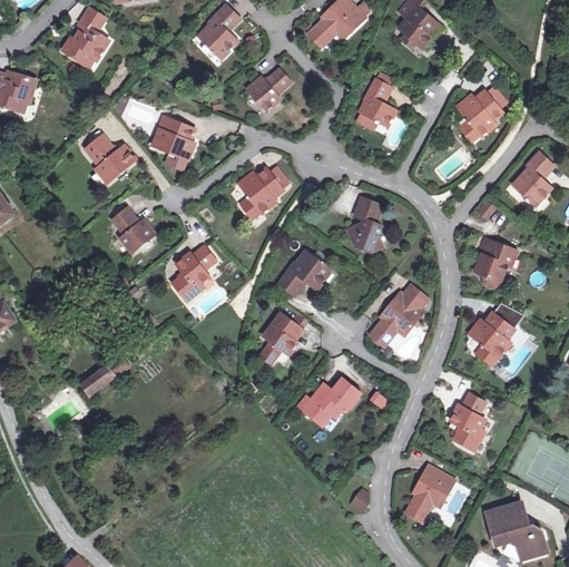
[(334,0),(322,12),(324,16),(322,18),(306,33),(319,46),(333,30),(336,28),(344,35),(364,15),(349,0),(334,0)]
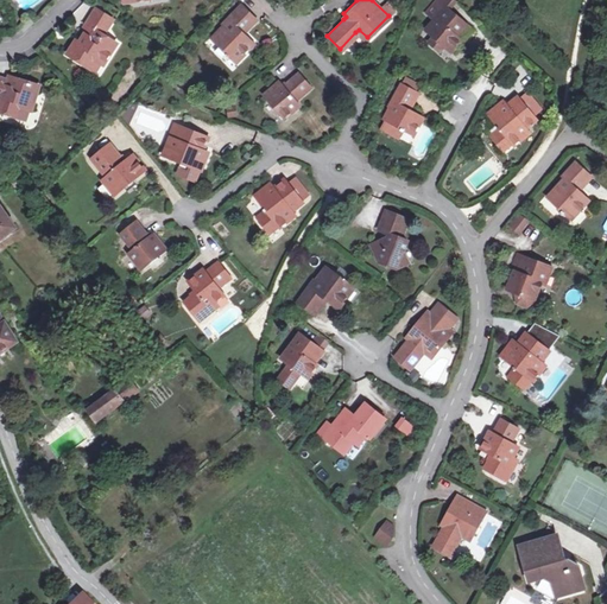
[(428,40),(436,48),(441,43),(444,46),(449,50),(460,38),(457,36),(467,24),(447,7),(454,0),(434,0),(424,11),(434,19),(424,29),(431,36),(428,40)]
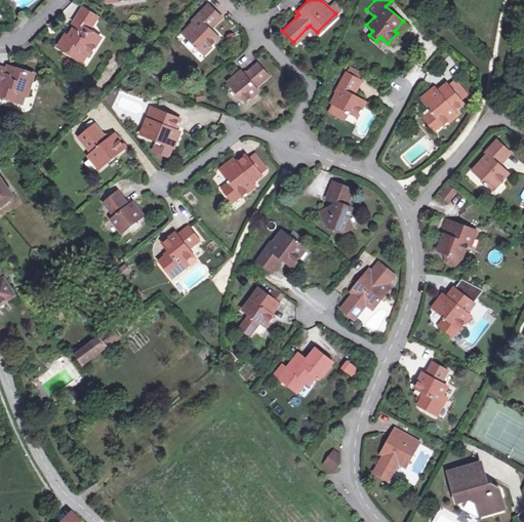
[(207,3),(195,15),(197,17),(193,23),(182,34),(188,39),(196,47),(201,53),(217,37),(209,29),(206,27),(218,14),(207,3)]
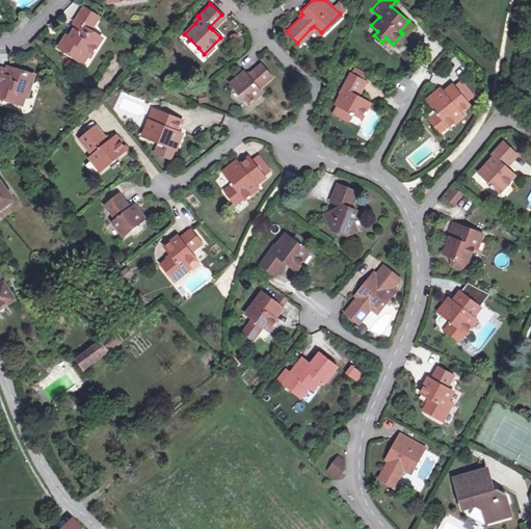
[(70,36),(64,33),(58,45),(77,56),(81,49),(86,52),(88,53),(100,35),(88,28),(97,15),(82,5),(70,27),(74,29),(70,36)]
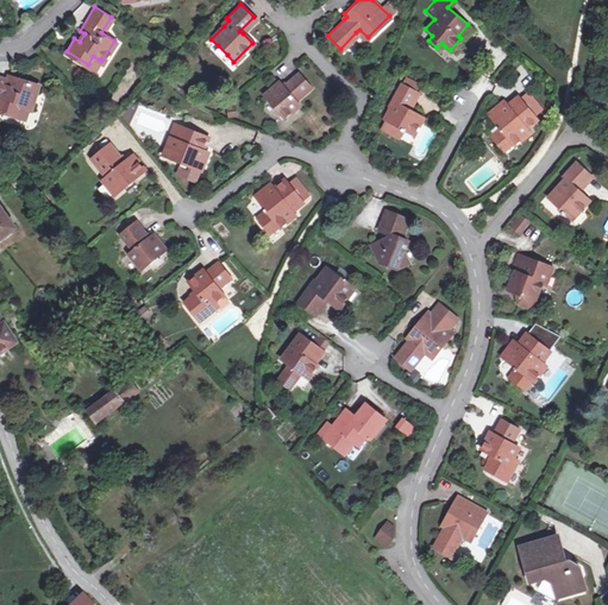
[(239,31),(243,33),(256,19),(254,17),(239,31)]
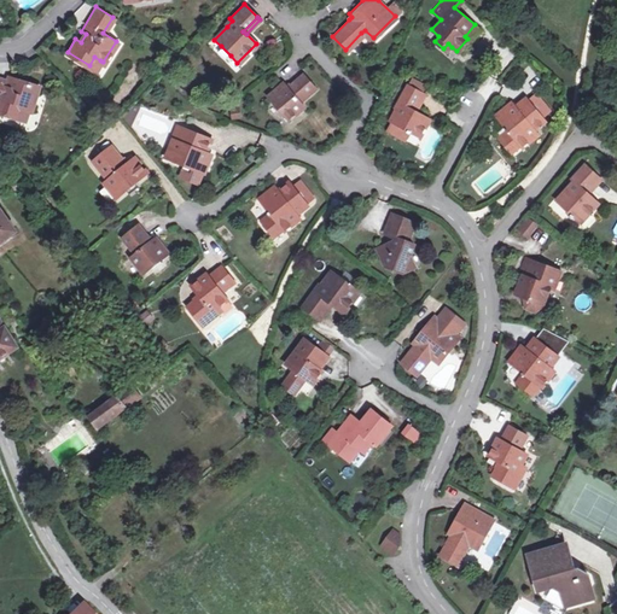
[(365,30),(361,33),(370,40),(373,37),(365,30)]
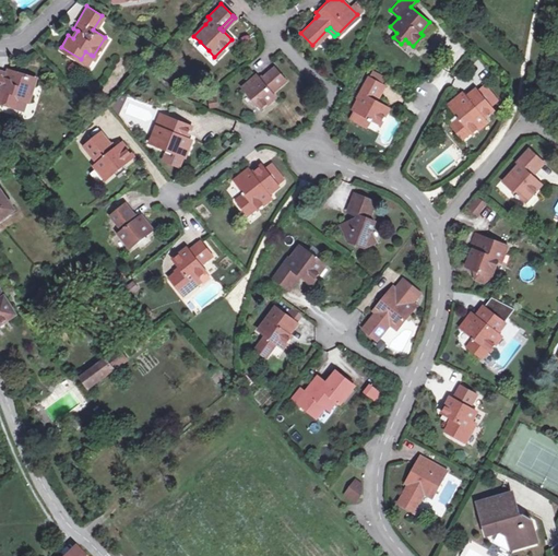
[(78,31),(73,28),(68,35),(73,38),(78,31)]
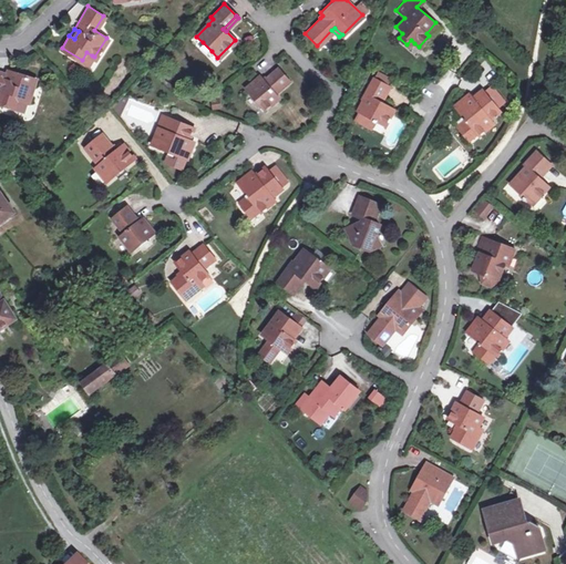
[(212,51),(203,42),(196,49),(205,58),(212,51)]
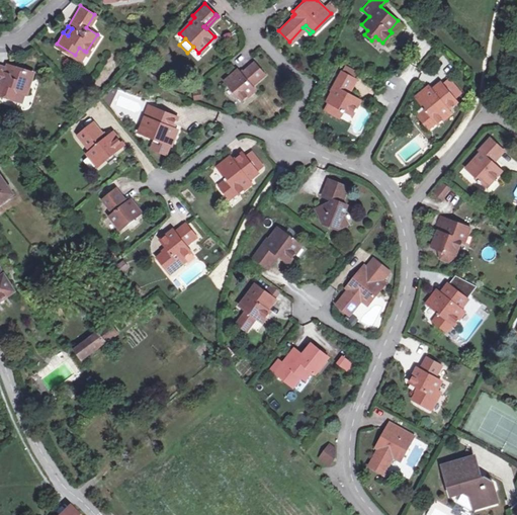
[(79,48),(75,55),(80,58),(84,51),(79,48)]
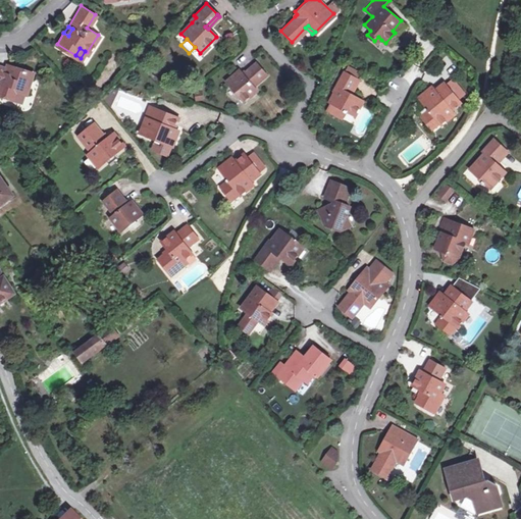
[(255,61),(242,72),(240,69),(226,82),(243,100),(255,89),(253,86),(265,74),(255,61)]
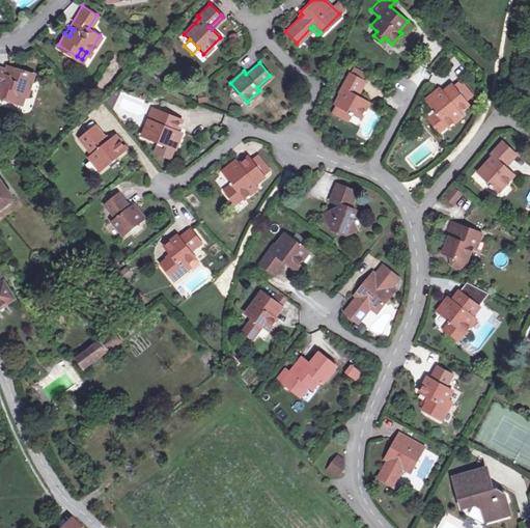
[(5,67),(3,67),(1,73),(8,75),(11,66),(6,64),(5,67)]
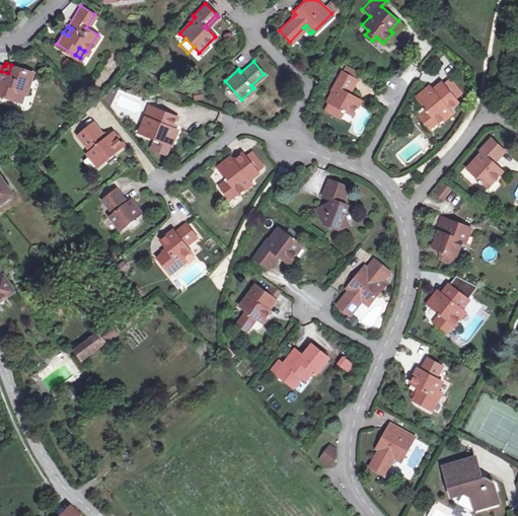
[(0,92),(14,97),(17,89),(23,91),(24,91),(31,71),(11,65),(8,73),(1,71),(3,66),(0,65),(0,92)]
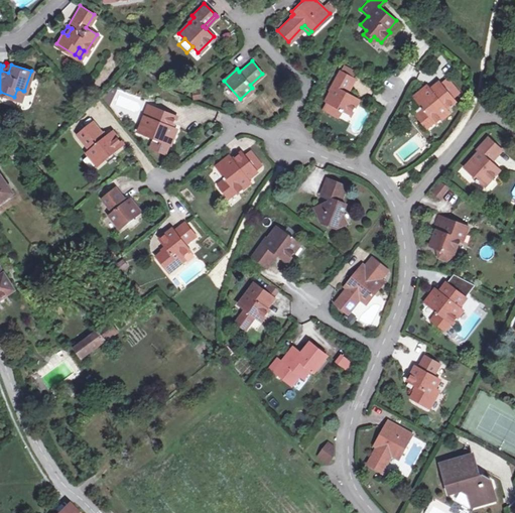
[(353,70),(344,65),(341,71),(350,75),(353,70)]
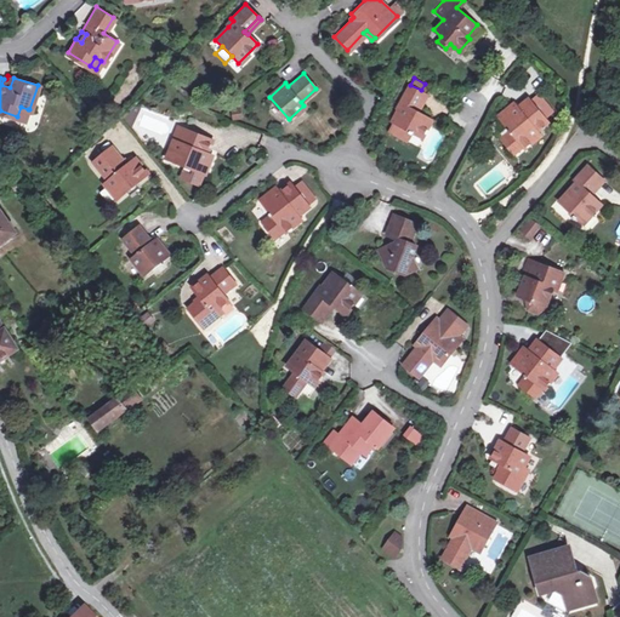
[(431,118),(419,112),(415,109),(425,92),(421,90),(410,85),(408,84),(399,102),(402,103),(398,110),(392,120),(393,121),(390,126),(392,130),(405,137),(409,130),(421,137),(431,118)]
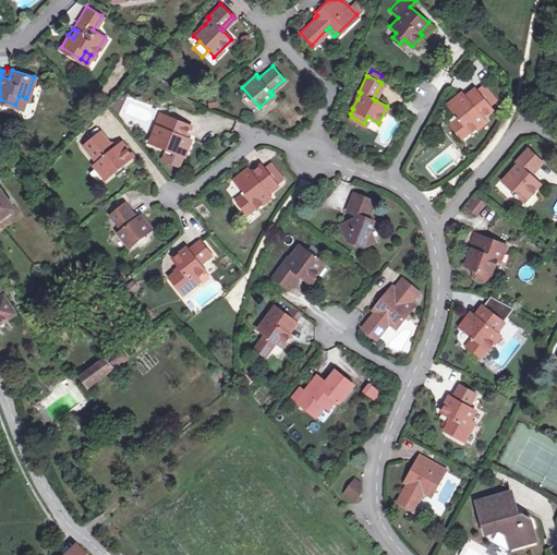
[(373,98),(376,100),(384,84),(382,83),(373,98)]
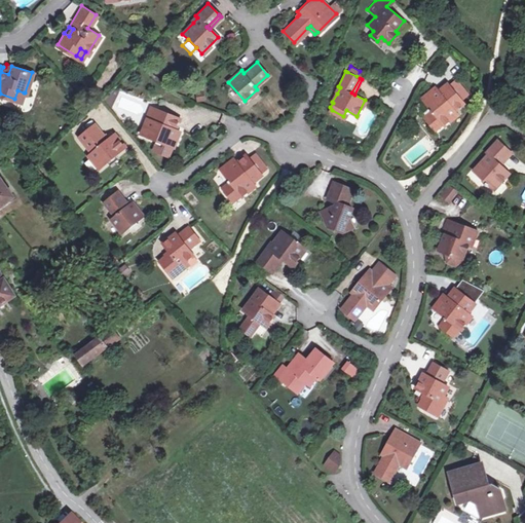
[(447,82),(441,87),(443,89),(440,92),(438,89),(436,86),(421,98),(429,109),(422,115),(434,128),(442,122),(443,124),(456,112),(453,109),(462,101),(449,85),(447,82)]
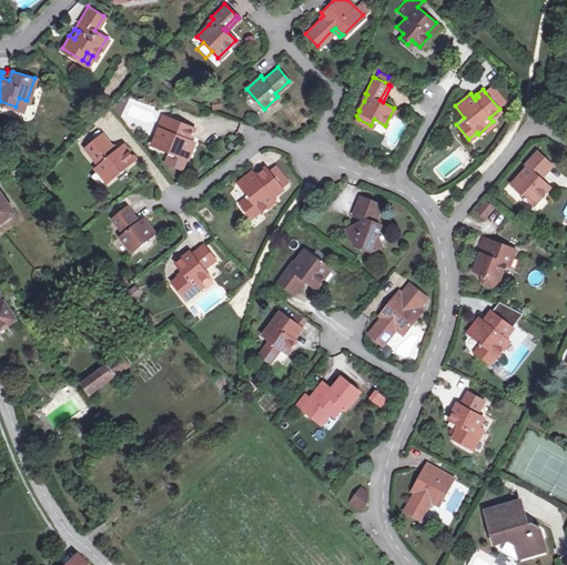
[(111,107),(118,114),(123,98),(119,96),(111,107)]
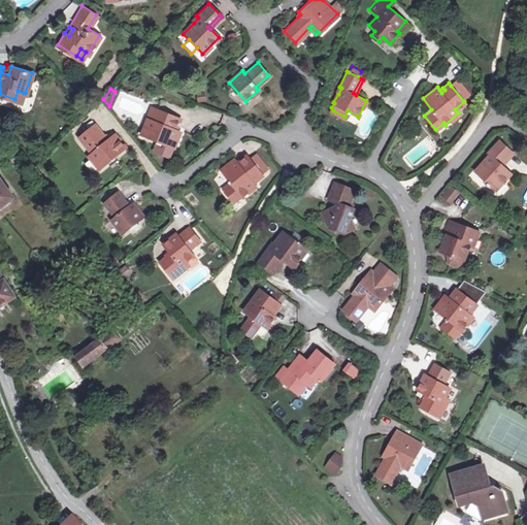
[(18,91),(14,99),(21,101),(24,93),(18,91)]
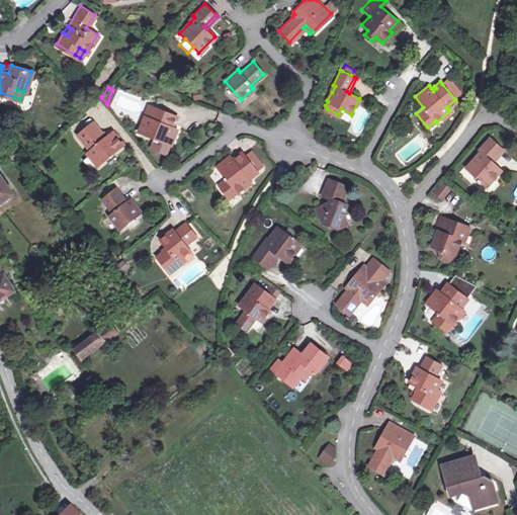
[(143,113),(137,130),(153,137),(150,145),(165,150),(167,143),(168,143),(174,126),(171,124),(167,123),(169,119),(172,120),(175,114),(152,105),(148,115),(143,113)]
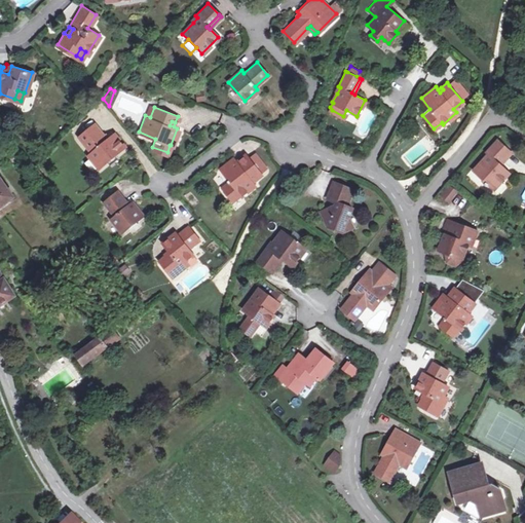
[(105,139),(101,135),(91,123),(77,137),(90,152),(87,154),(99,167),(105,161),(115,153),(123,146),(112,133),(107,137),(105,139)]
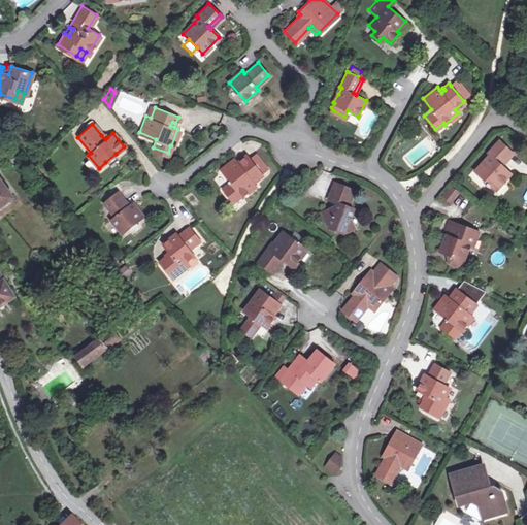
[(499,162),(511,151),(498,139),(487,152),(489,154),(485,159),(474,171),(487,183),(486,184),(489,186),(489,185),(495,189),(509,172),(502,165),(499,162)]
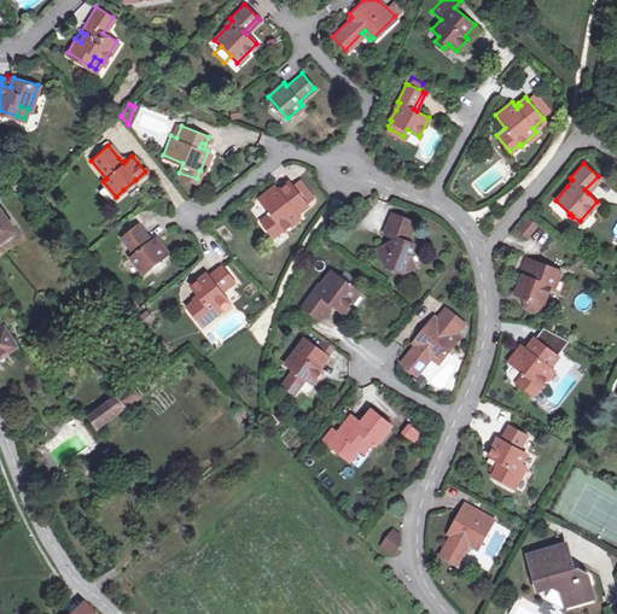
[(0,183),(3,187),(4,188),(23,175),(13,164),(0,173),(0,183)]
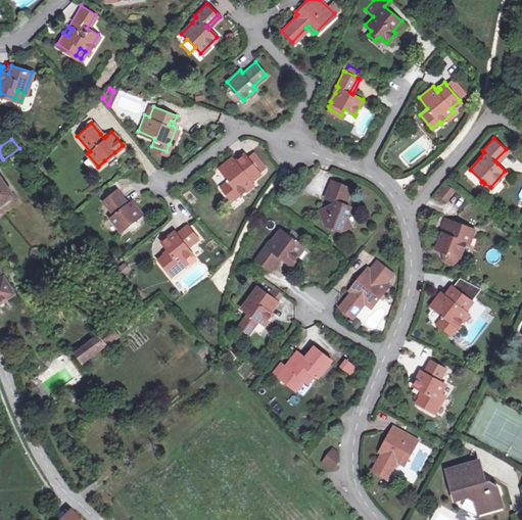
[(2,158),(0,159),(0,174),(8,169),(6,166),(25,154),(19,148),(3,159),(2,158)]
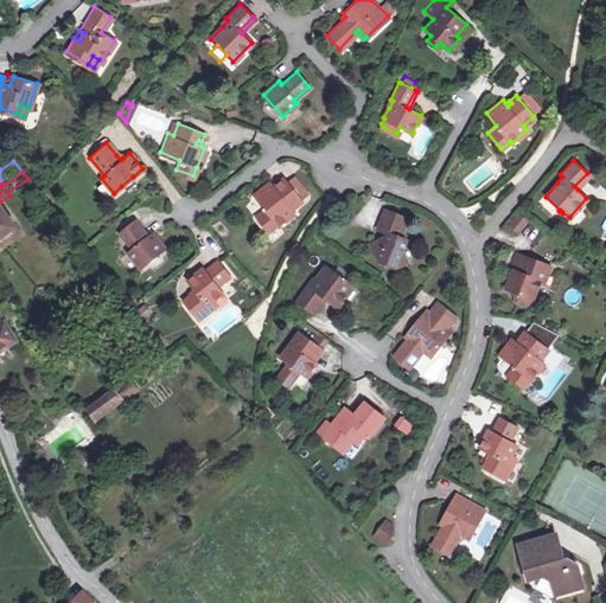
[(574,186),(578,190),(589,175),(587,173),(574,186)]
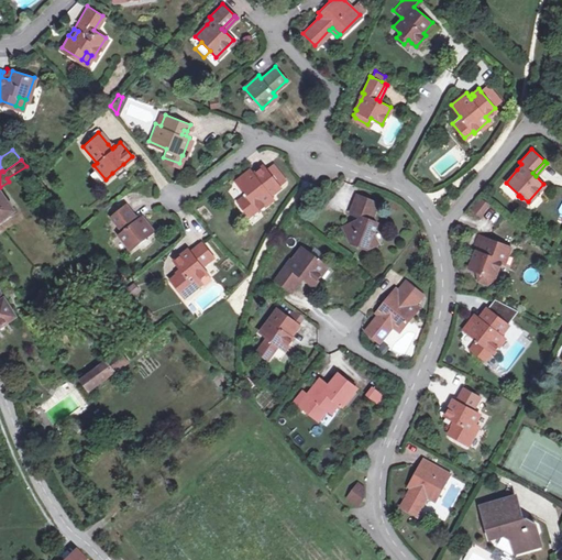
[(123,164),(112,173),(117,178),(128,169),(123,164)]
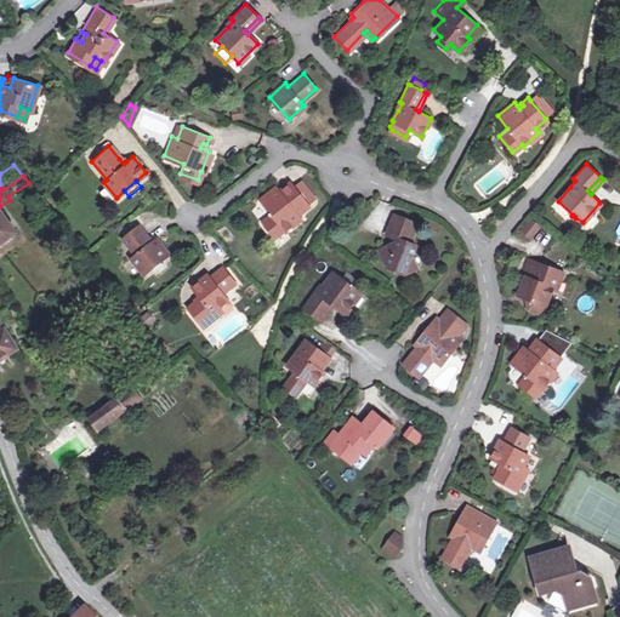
[(293,181),(284,187),(286,190),(283,193),(280,189),(277,186),(260,199),(261,201),(267,209),(269,211),(260,220),(273,236),(284,228),(285,229),(302,216),(299,212),(311,203),(293,181)]
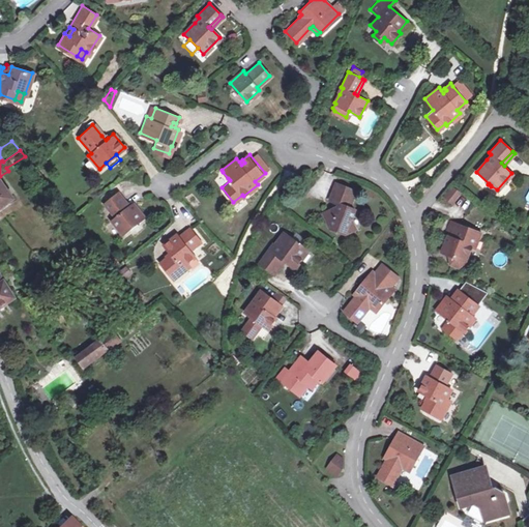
[(228,178),(223,172),(214,178),(219,185),(228,178)]
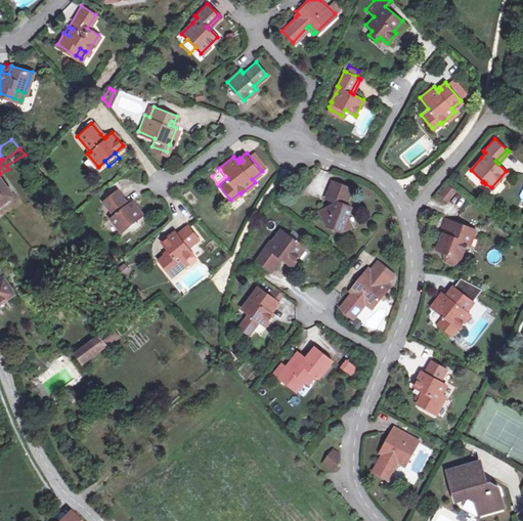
[(0,204),(13,194),(0,176),(0,204)]
